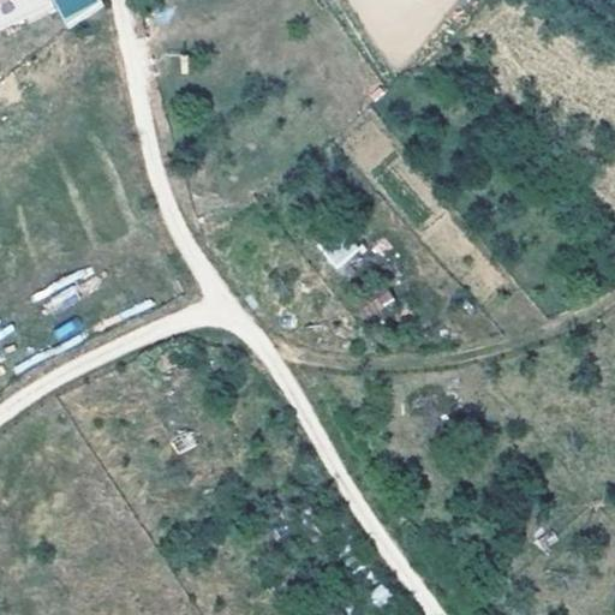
[(0,0),(0,28),(25,17),(54,4),(52,0),(0,0)]
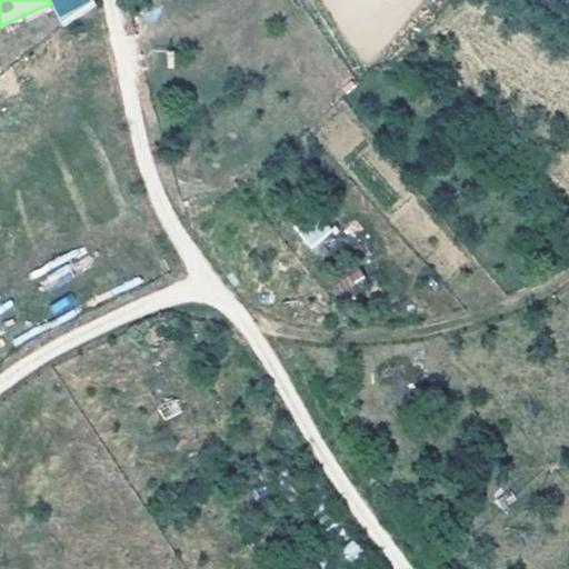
[(52,9),(50,3),(23,16),(26,21),(52,9)]
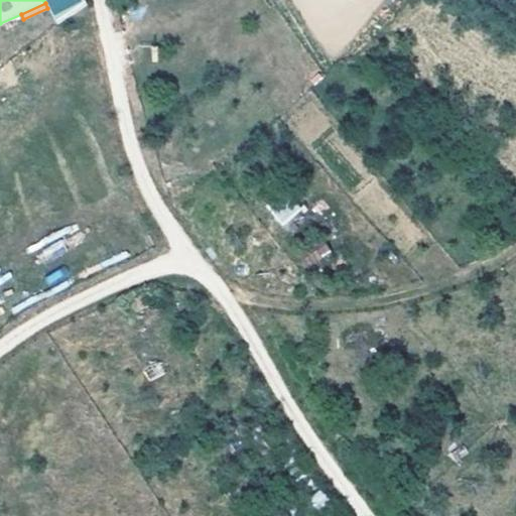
[(286,206),(278,213),(286,223),(294,215),(286,206)]
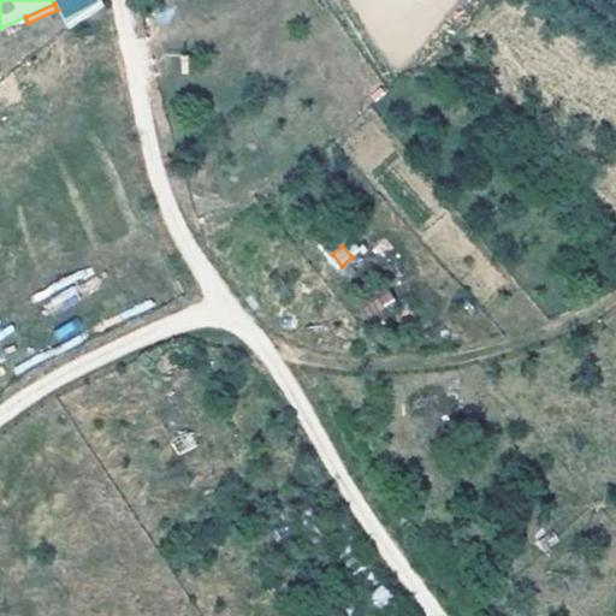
[(397,304),(384,283),(350,303),(363,325),(397,304)]
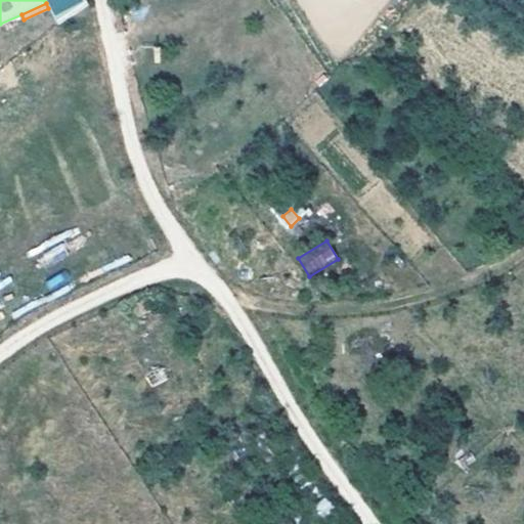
[(144,301),(134,305),(138,316),(149,311),(144,301)]
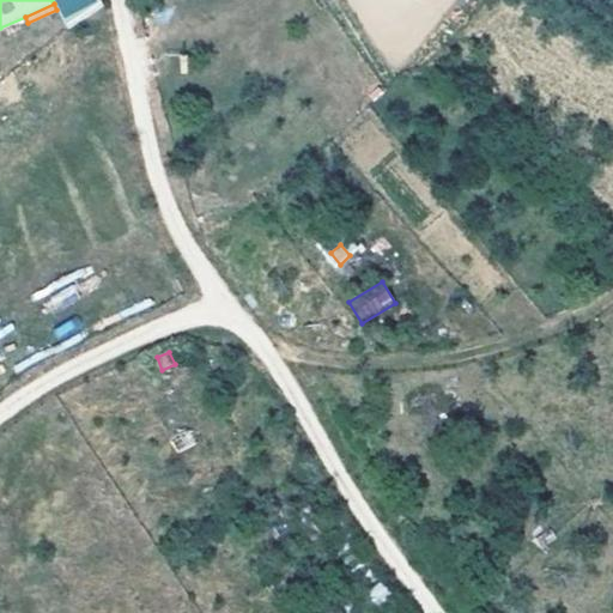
All buildings are outlined.
